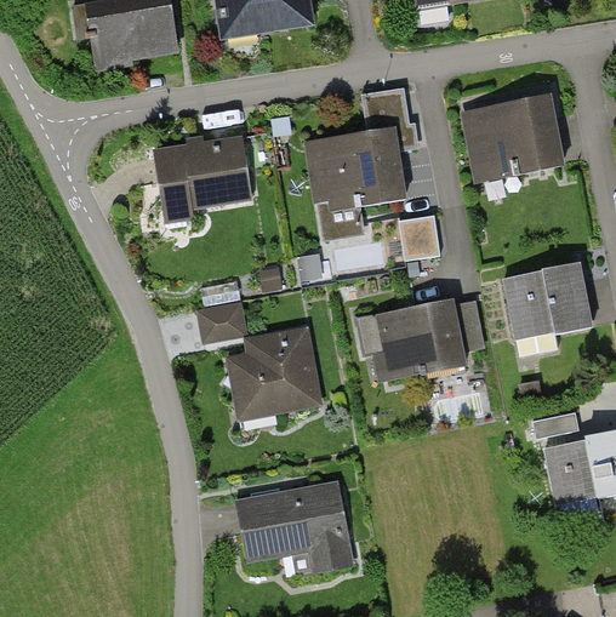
[(78,0),(91,70),(180,52),(170,0),(78,0)]
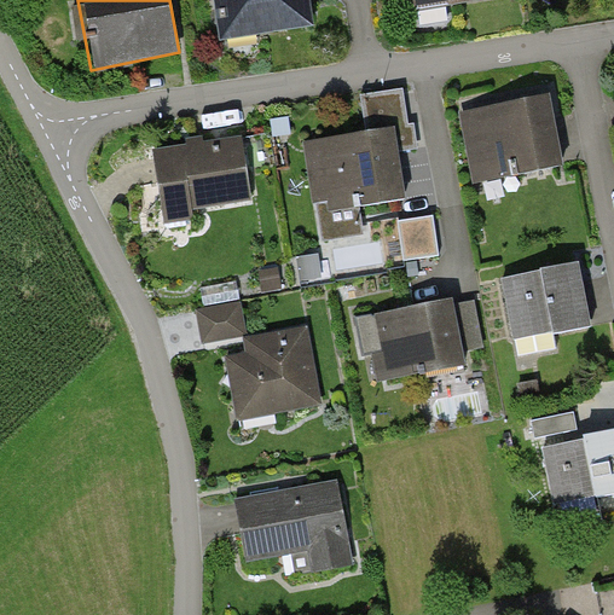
[(210,0),(216,39),(311,22),(306,0),(210,0)]
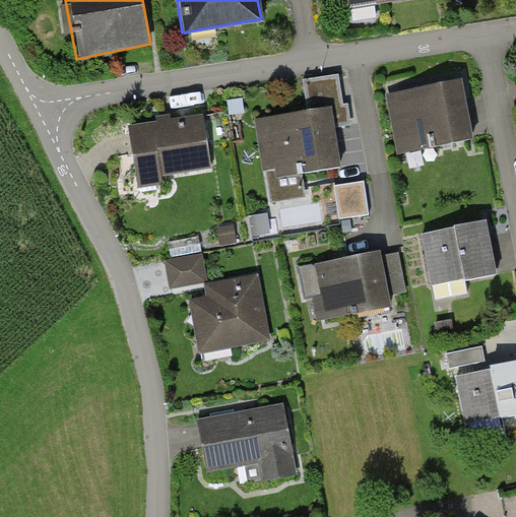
[(311,109),(255,118),(264,172),(303,166),(305,174),(343,168),(336,129),(355,125),(350,101),(343,102),(338,73),(306,78),(311,109)]
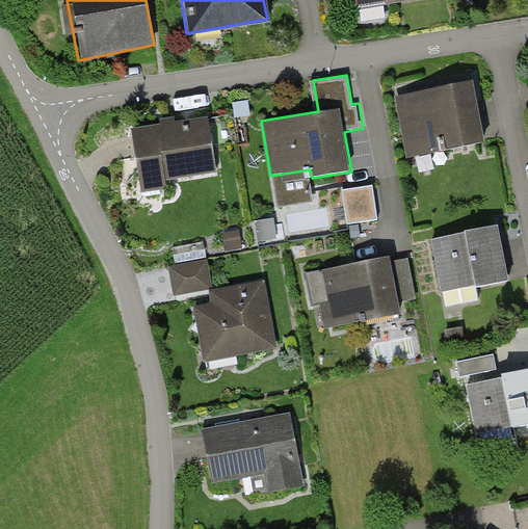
[(472,81),(395,96),(406,155),(483,140),(472,81)]
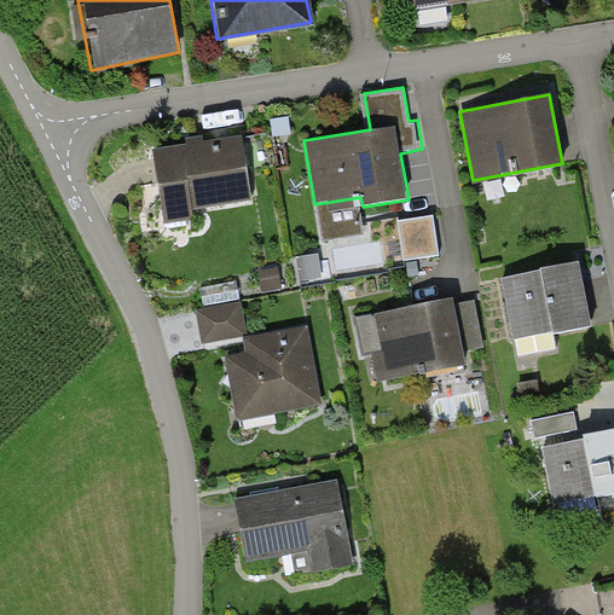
[(238,131),(148,146),(162,221),(189,216),(186,207),(250,195),(238,131)]
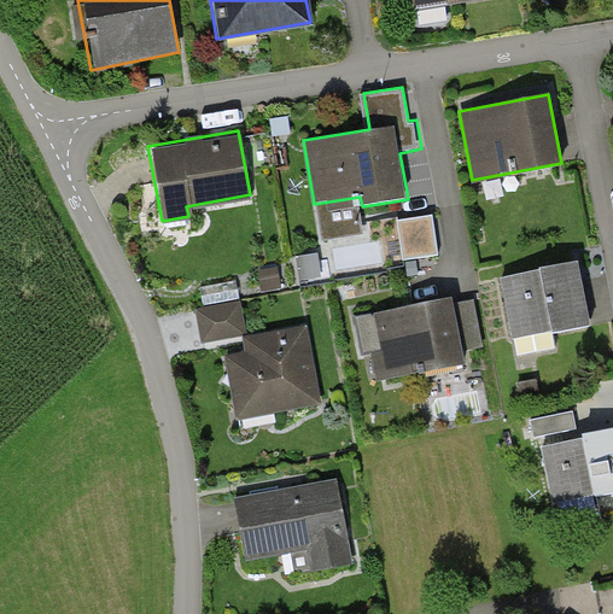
[(445,211),(408,212),(410,253),(448,251),(445,211)]
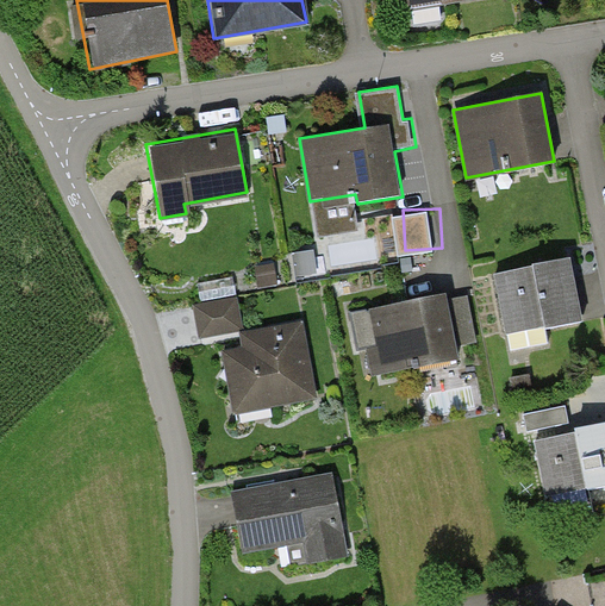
[(572,257),(493,273),(509,350),(550,342),(547,326),(584,318),(572,257)]
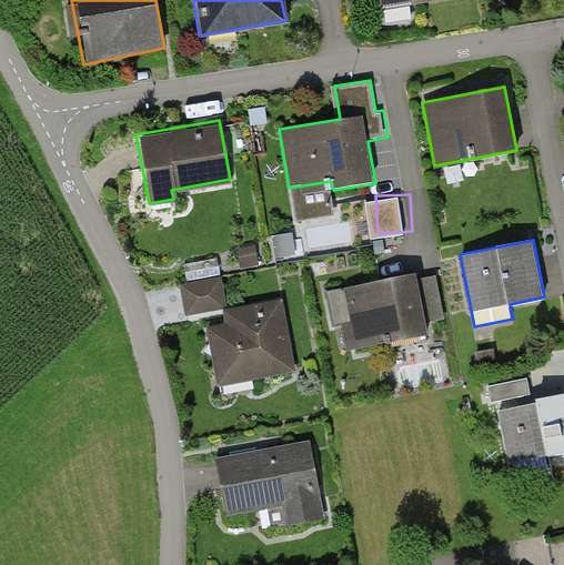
[(442,270),(325,292),(332,324),(343,322),(349,350),(427,334),(425,321),(451,315),(442,270)]
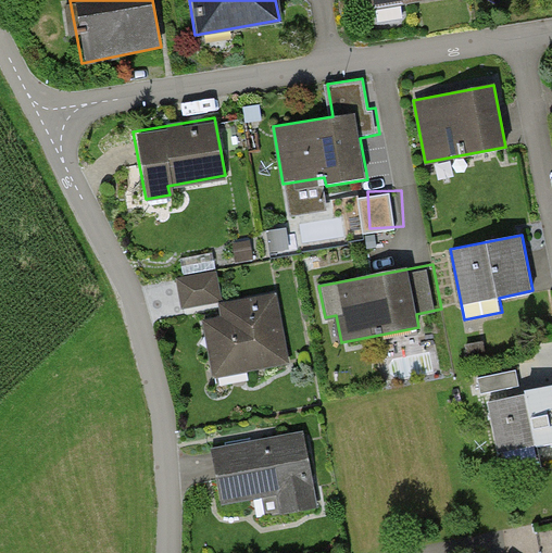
[(216,272),(178,278),(184,306),(221,301),(216,272)]
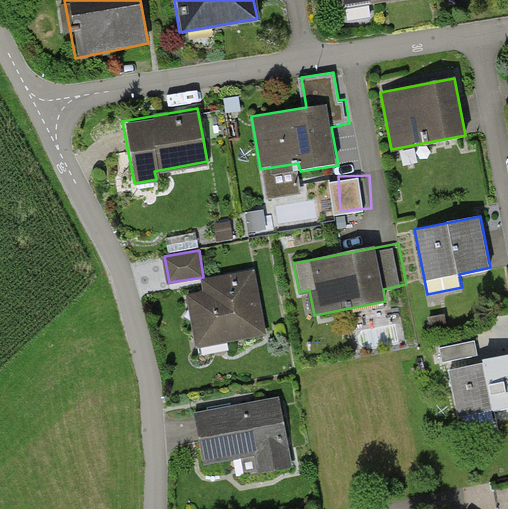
[(254,272),(201,282),(203,292),(185,295),(195,347),(266,334),(254,272)]
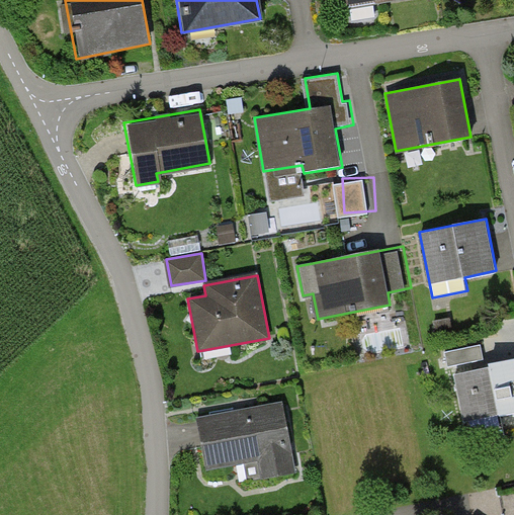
[(513,357),(452,371),(464,424),(513,413),(513,357)]
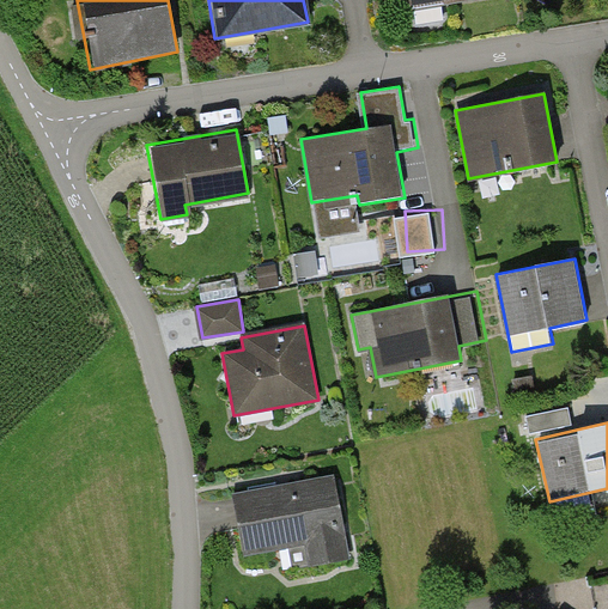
[(334,474),(236,492),(248,555),(304,543),(309,565),(351,558),(334,474)]
